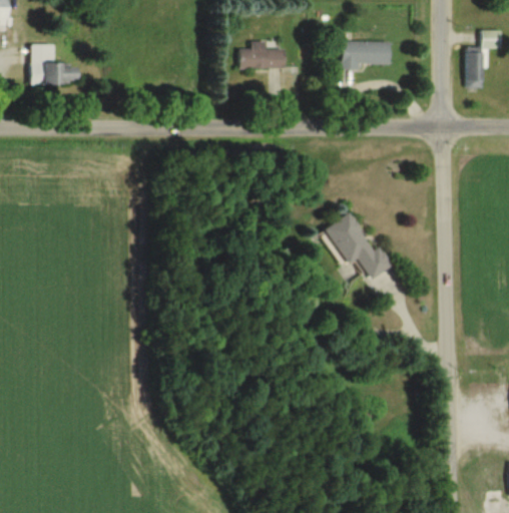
[(361,64),(391,64),(391,40),(342,40),(342,69),(361,69),(361,64)]
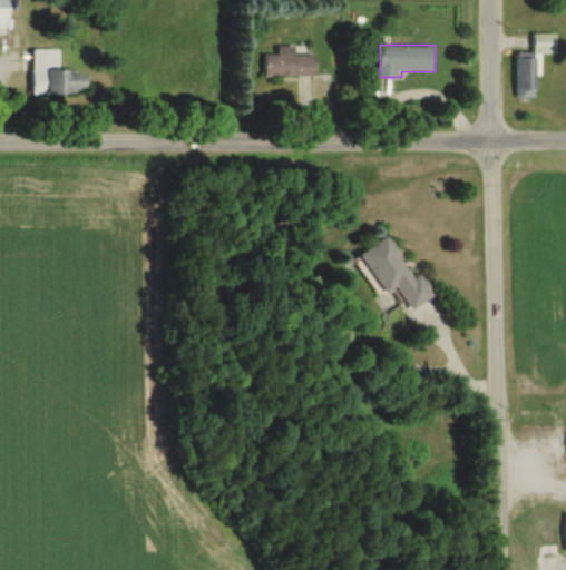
[(318,76),(318,53),(296,53),(296,46),(280,46),(280,53),(267,53),(267,76),(318,76)]
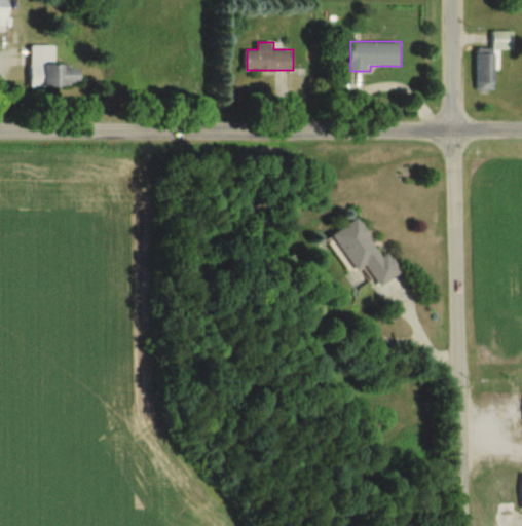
[(79,86),(79,65),(57,65),(57,45),(32,45),(32,86),(79,86)]
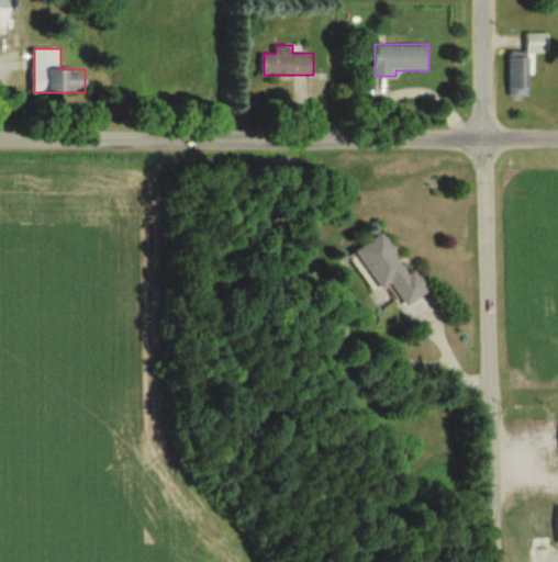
[(357,250),(381,290),(392,283),(406,305),(428,292),(415,270),(410,274),(383,234),(357,250)]
